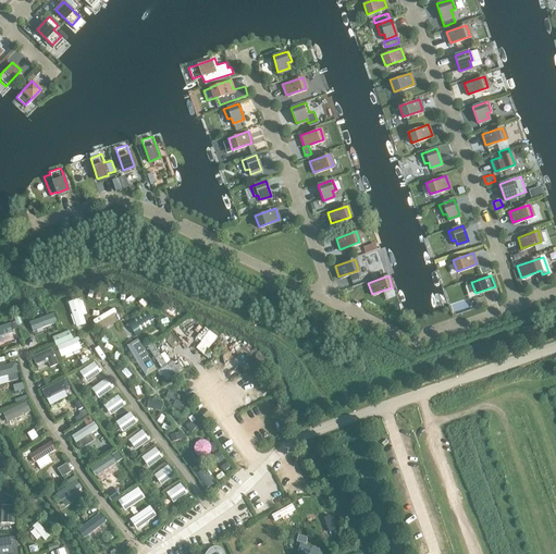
[(76,296),(66,299),(71,311),(70,311),(71,314),(72,314),(74,320),(73,320),(73,322),(84,318),(76,296)]
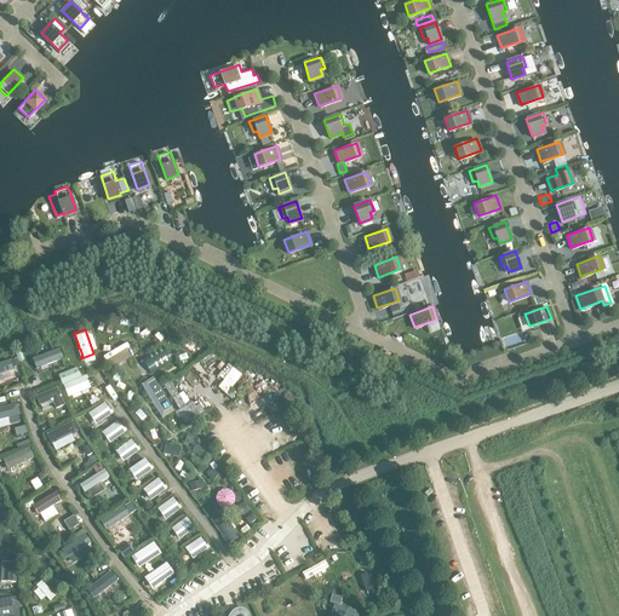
[(141,356),(149,369),(171,357),(162,344),(141,356)]
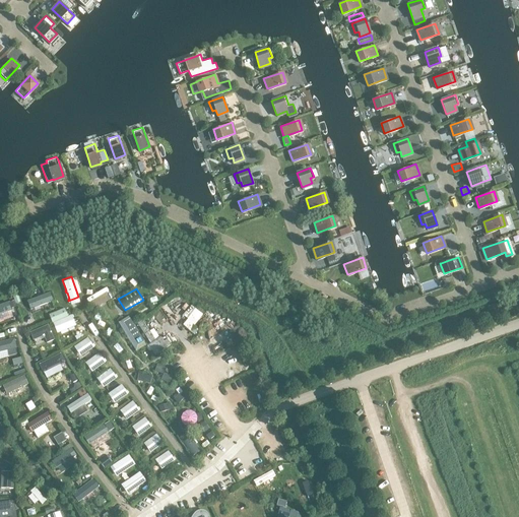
[(27,300),(30,308),(53,299),(50,291),(27,300)]
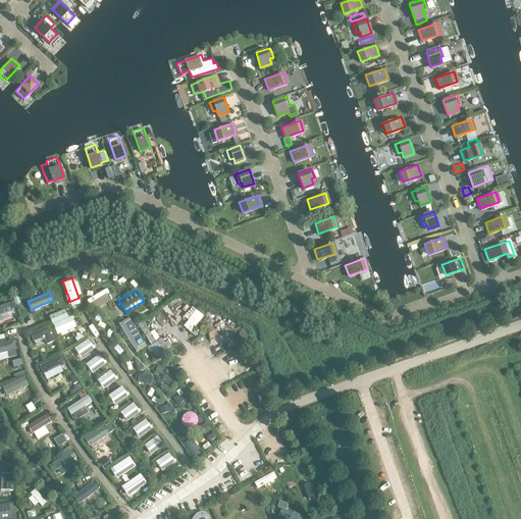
[(7,303),(0,305),(0,313),(9,310),(7,303)]
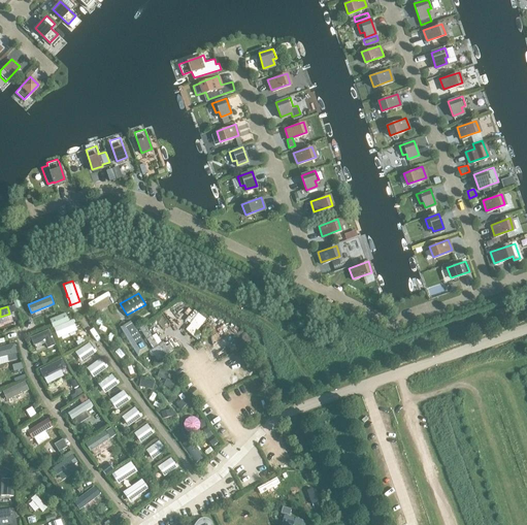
[(50,318),(53,326),(68,320),(65,310),(50,318)]
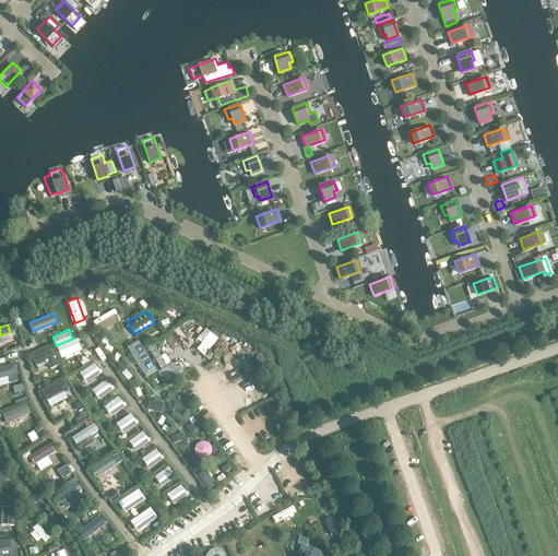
[(105,339),(99,332),(95,335),(101,342),(105,339)]
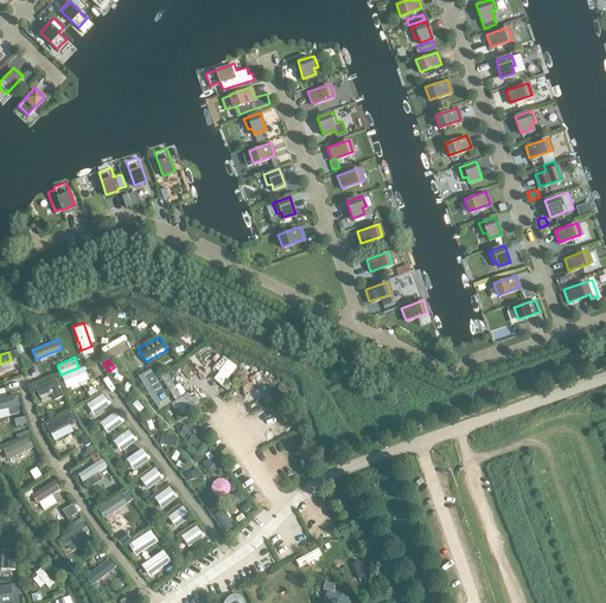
[(88,377),(84,369),(85,367),(84,365),(83,365),(78,367),(61,374),(65,386),(88,377)]
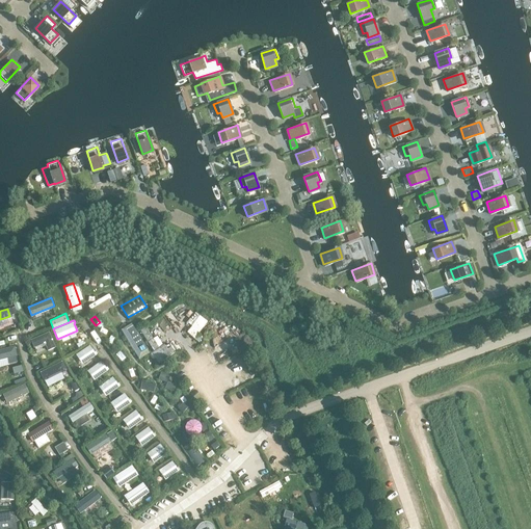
[(147,347),(132,324),(126,328),(139,351),(147,347)]
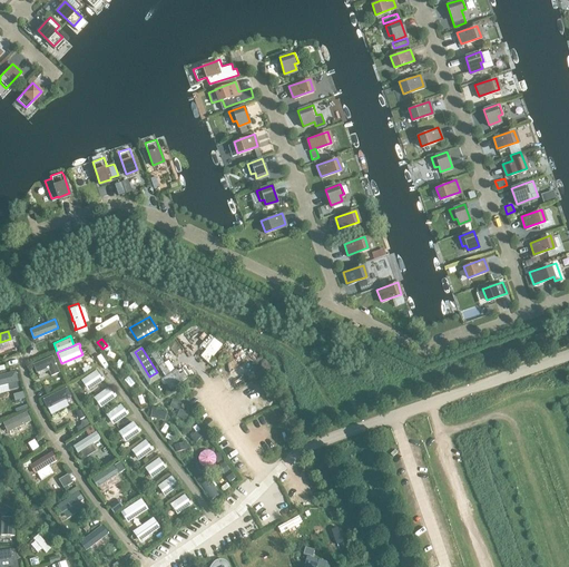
[(155,349),(149,352),(164,374),(160,377),(164,382),(166,381),(169,387),(186,375),(183,370),(178,373),(175,367),(169,370),(155,349)]
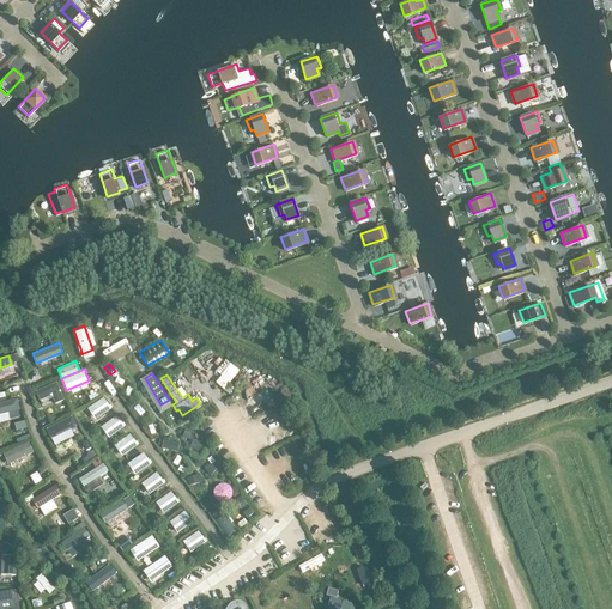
[(56,381),(35,389),(38,397),(52,393),(55,401),(64,397),(56,381)]
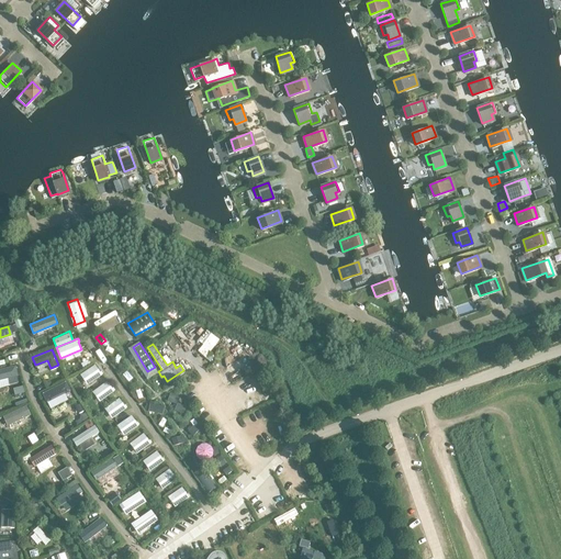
[(100,370),(99,370),(94,364),(79,373),(86,383),(101,373),(100,372),(101,372),(100,370)]
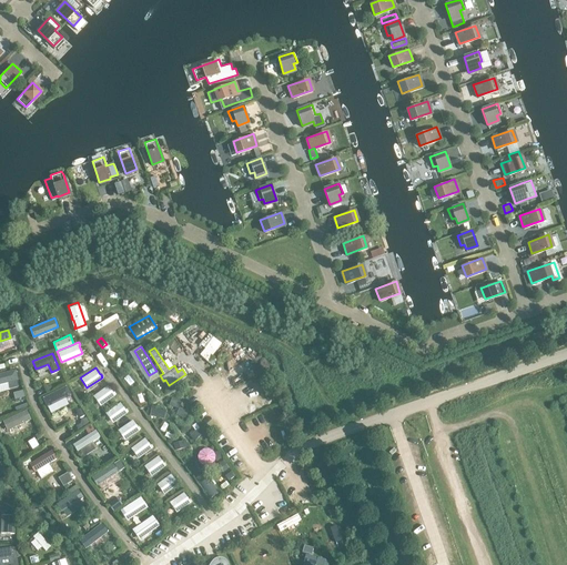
[(14,370),(0,373),(0,382),(16,377),(14,370)]
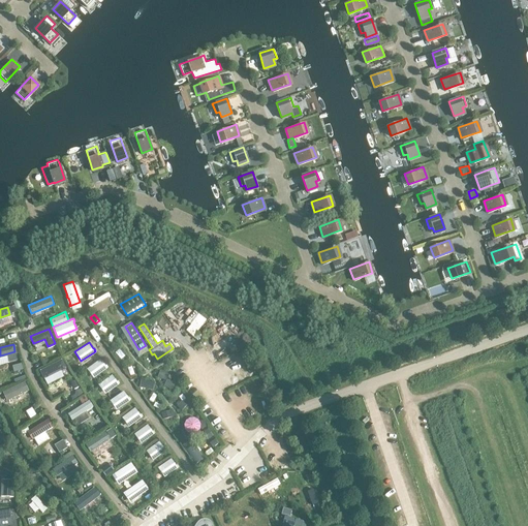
[(152,364),(145,353),(134,360),(142,371),(152,364)]
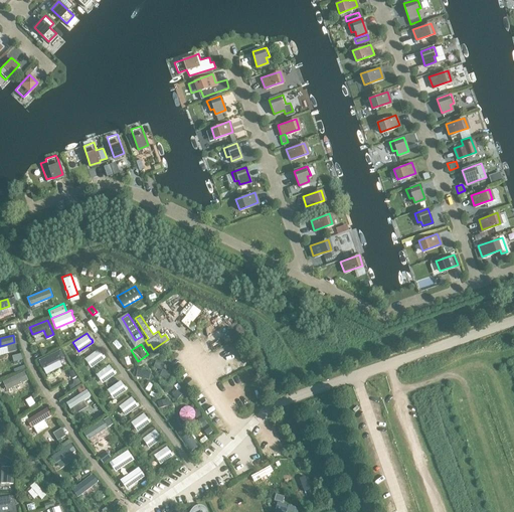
[(83,357),(91,366),(104,357),(104,356),(105,356),(103,353),(102,354),(97,347),(83,357)]
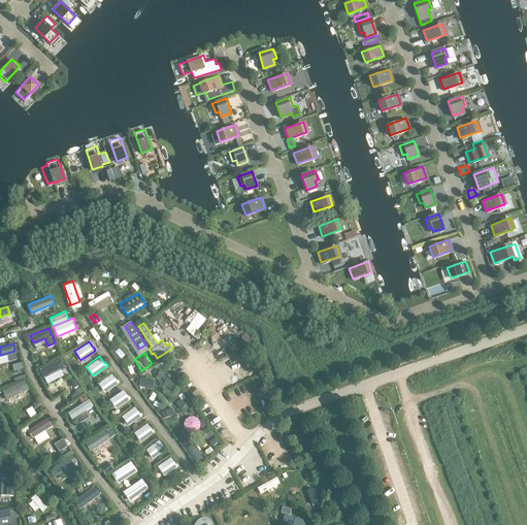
[(67,367),(62,359),(40,369),(44,379),(67,367)]
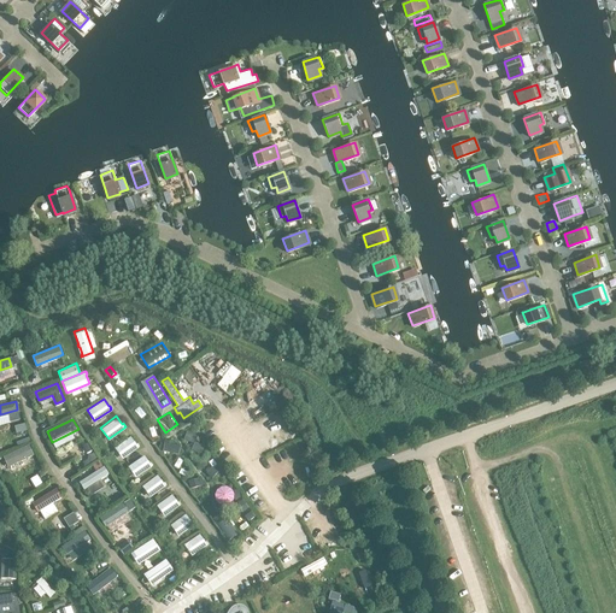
[(186,429),(182,437),(192,441),(195,434),(186,429)]
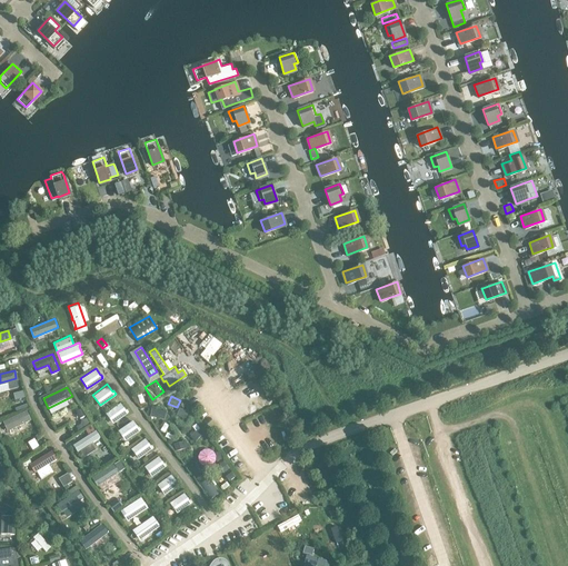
[(105,413),(112,423),(127,411),(128,410),(126,408),(125,408),(119,401),(105,413)]
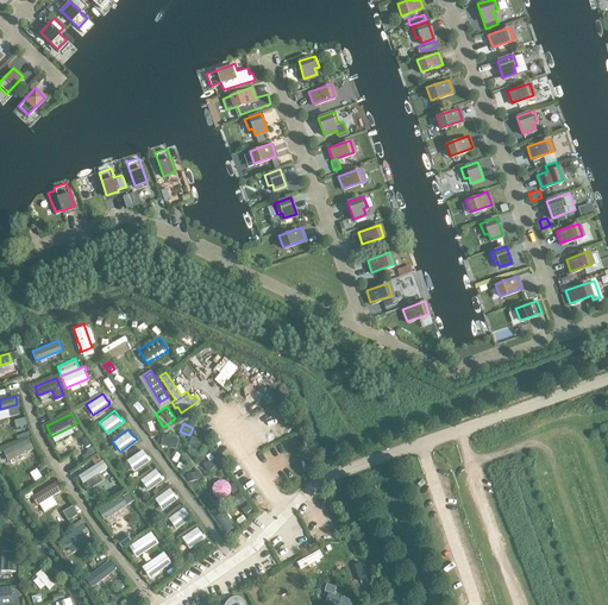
[(200,439),(190,434),(188,441),(196,446),(200,439)]
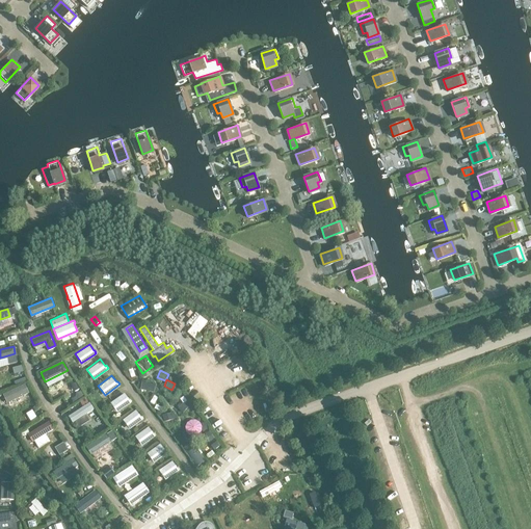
[(153,391),(154,382),(141,380),(139,388),(153,391)]
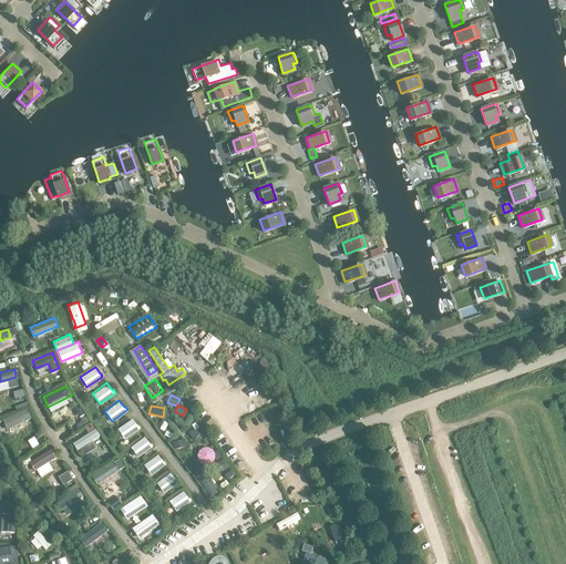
[(27,410),(3,420),(8,430),(31,419),(27,410)]
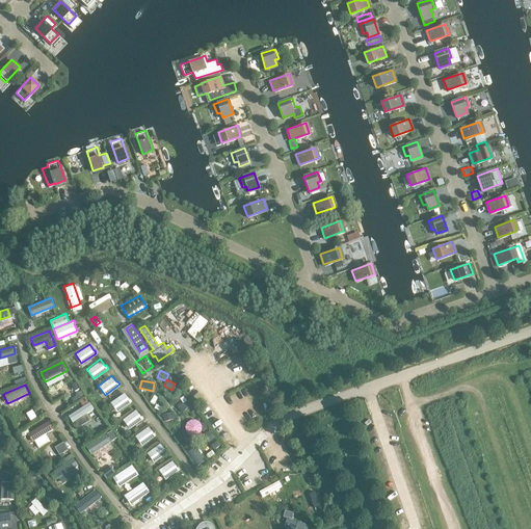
[(145,389),(142,392),(147,398),(151,395),(145,389)]
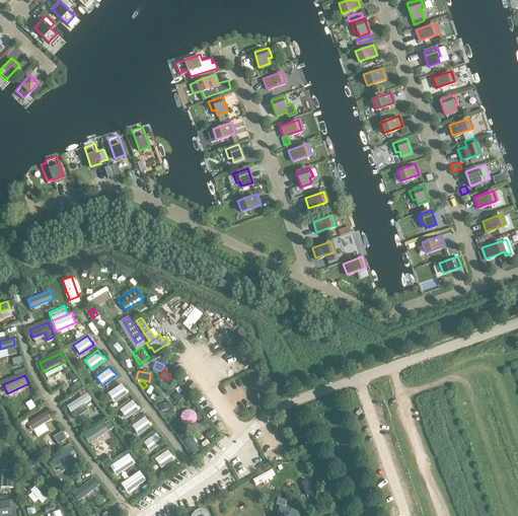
[(114,400),(127,391),(127,390),(128,390),(126,388),(125,388),(121,382),(106,391),(114,400)]
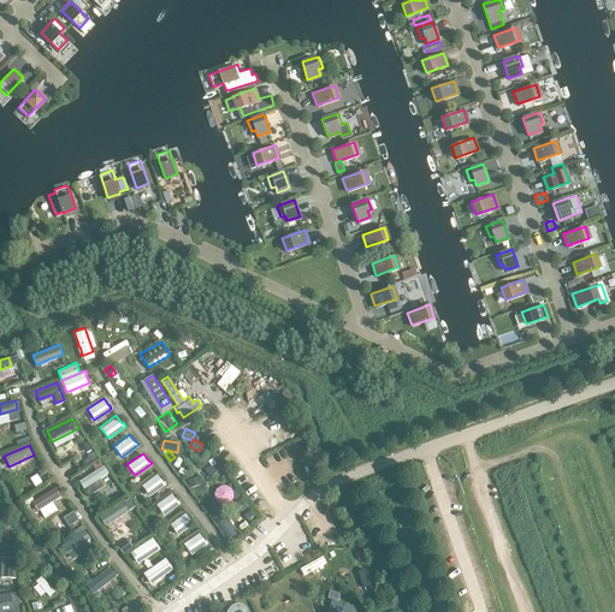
[(92,463),(95,468),(101,464),(98,458),(92,463)]
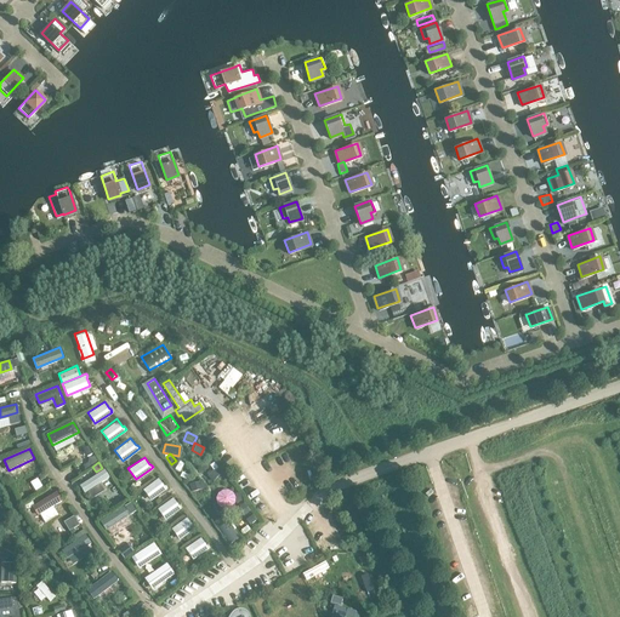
[(183,472),(178,464),(174,467),(178,475),(183,472)]
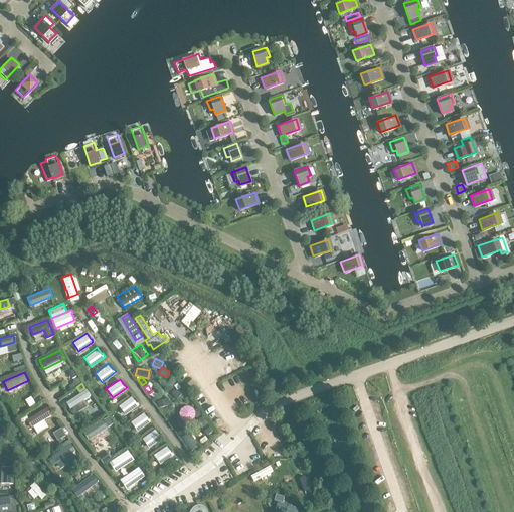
[(181,392),(176,388),(171,393),(176,397),(181,392)]
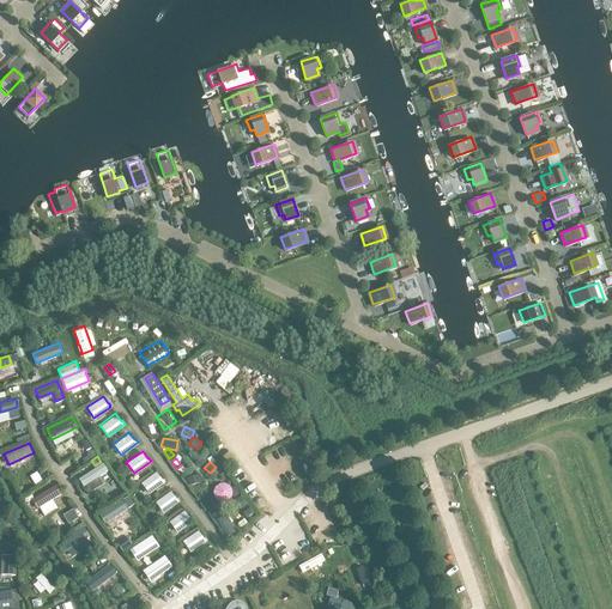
[(29,475),(34,482),(41,479),(36,470),(29,475)]
